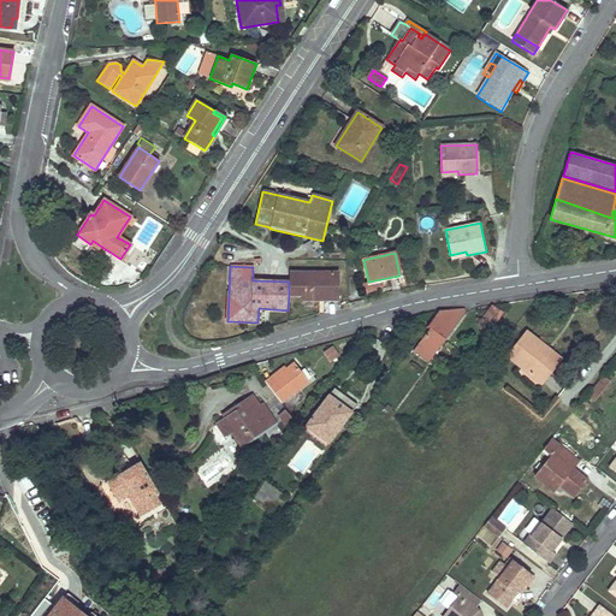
[(337,272),(303,273),(303,295),(303,301),(337,300),(337,272)]
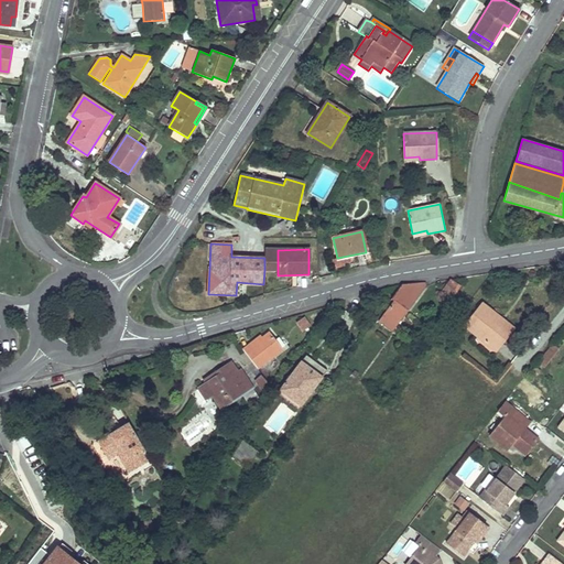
[(264,270),(278,270),(278,250),(264,250),(264,258),(264,270)]
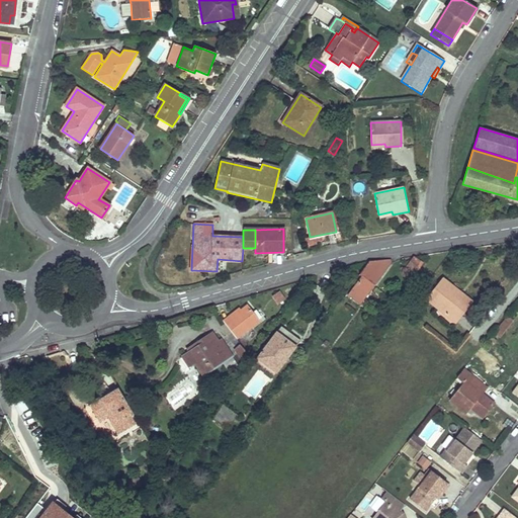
[(422,263),(413,257),(410,262),(419,268),(422,263)]
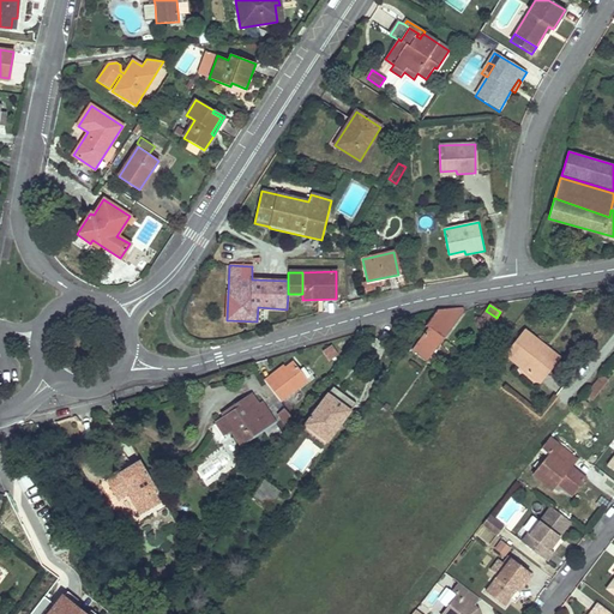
[(413,350),(427,361),(464,312),(462,309),(437,312),(423,329),(427,331),(413,350)]
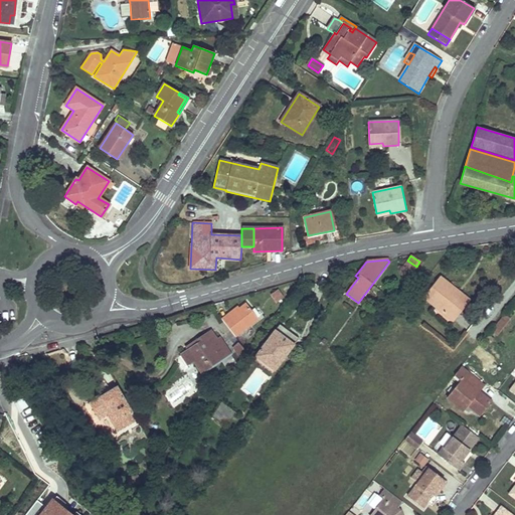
[(413,272),(416,267),(407,261),(404,265),(413,272)]
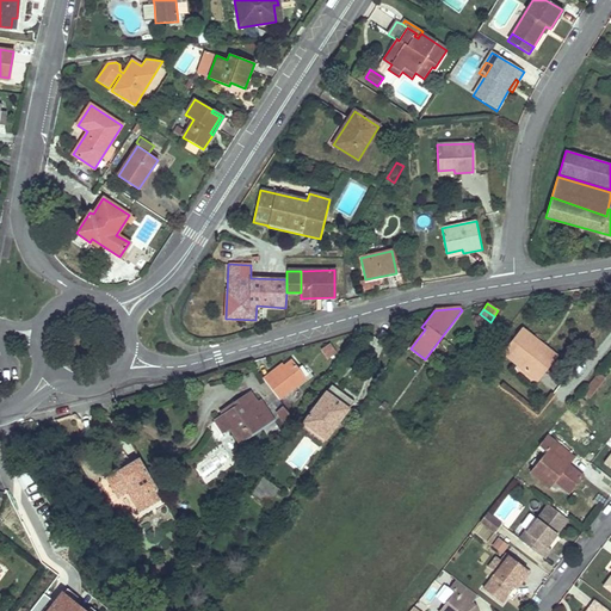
[(537,381),(550,363),(536,352),(542,345),(522,329),(503,353),(517,364),(537,381)]
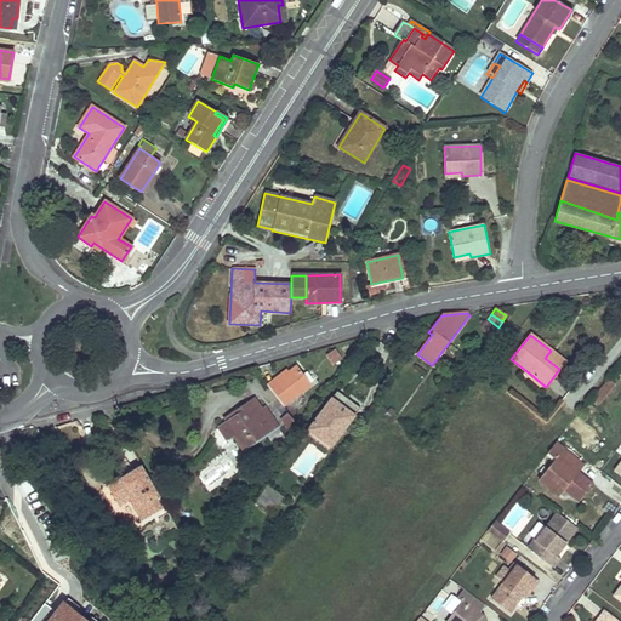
[(326,355),(332,365),(341,359),(334,351),(326,355)]
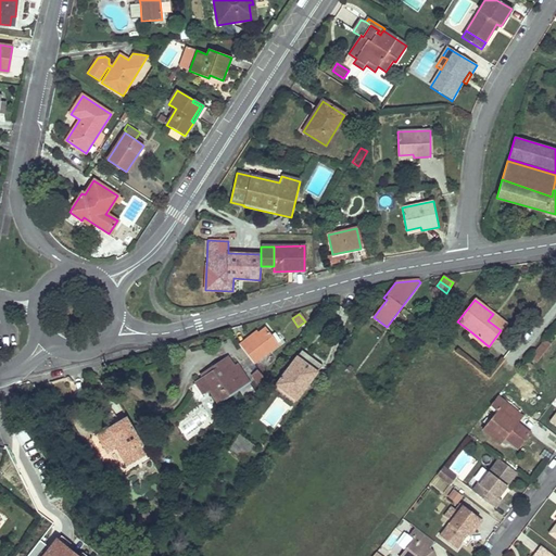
[(506,324),(493,314),(488,320),(501,330),(506,324)]
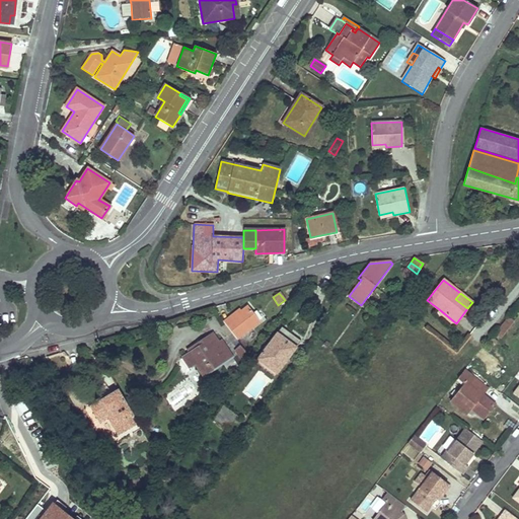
[(223,322),(236,340),(260,321),(247,306),(241,311),(232,318),(230,316),(223,322)]
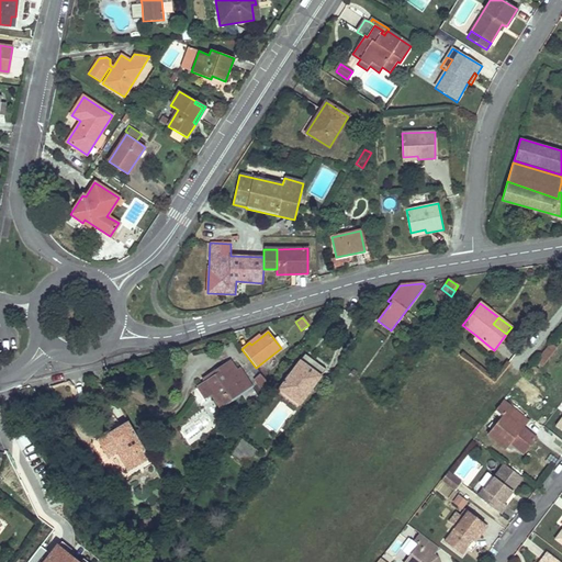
[(251,345),(261,337),(259,335),(249,343),(251,345)]
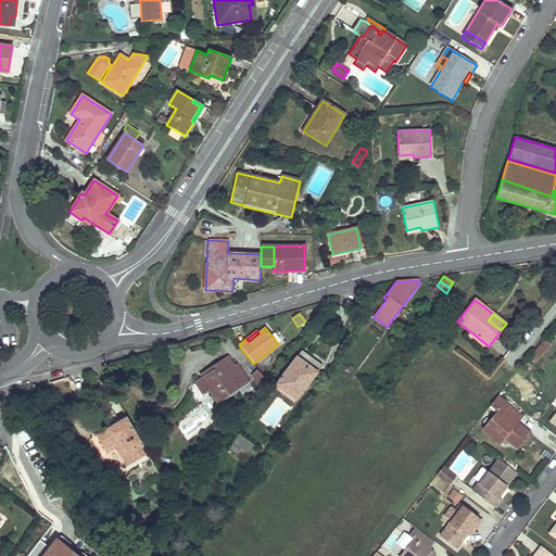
[(484,352),(489,346),(470,331),(465,337),(484,352)]
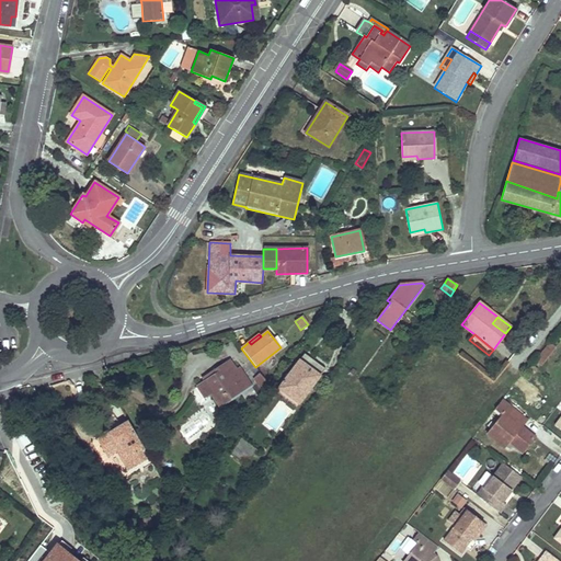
[(556,347),(549,343),(539,356),(546,361),(556,347)]
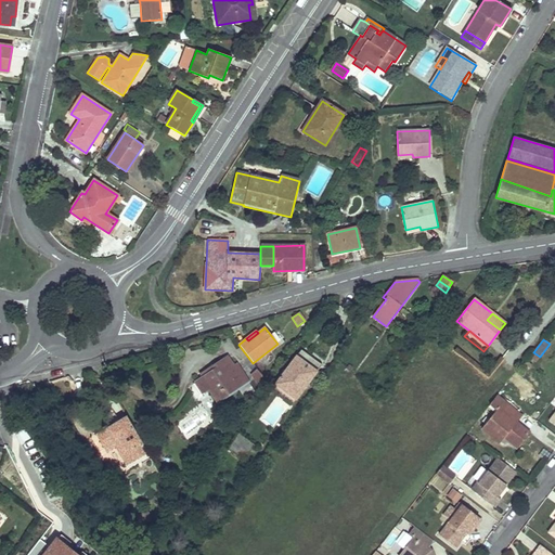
[(258,364),(263,370),(276,358),(271,352),(258,364)]
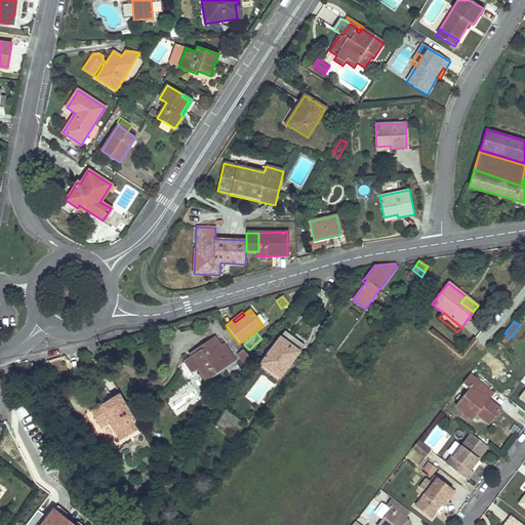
[(505,333),(501,337),(507,341),(511,337),(505,333)]
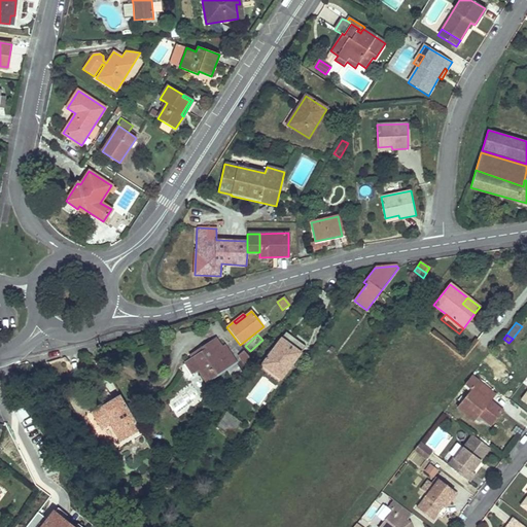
[(305,347),(290,337),(286,341),(282,338),(262,364),(281,379),(305,347)]
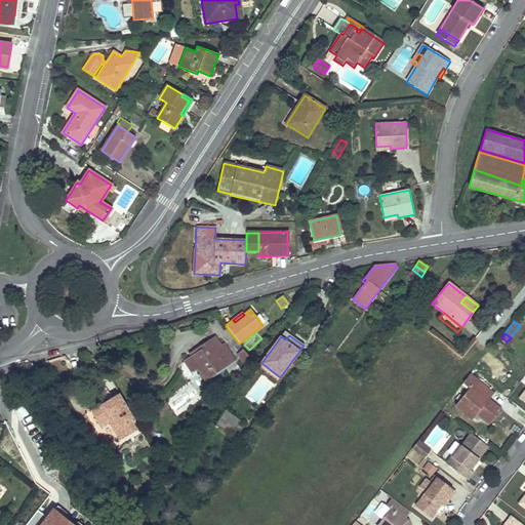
[(198,368),(207,381),(235,363),(224,346),(220,347),(215,337),(189,355),(191,358),(198,368)]
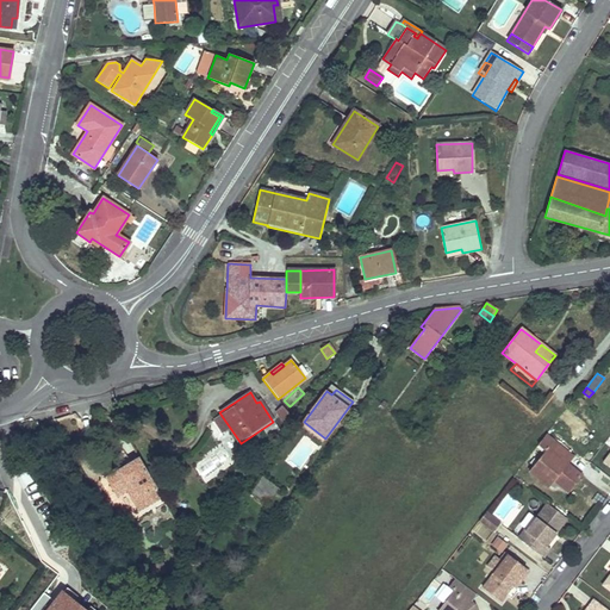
[(380,405),(379,405),(377,408),(381,411),(384,409),(387,405),(384,402),(380,405)]
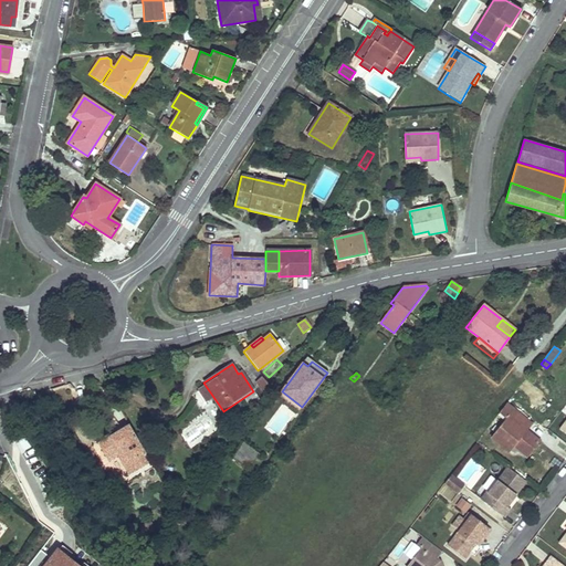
[(207,401),(213,397),(206,386),(199,390),(207,401)]
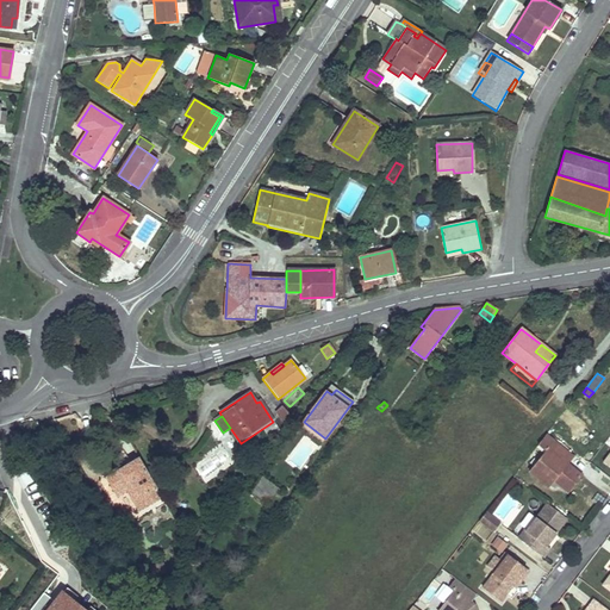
[(585,447),(593,435),(583,425),(573,437),(585,447)]
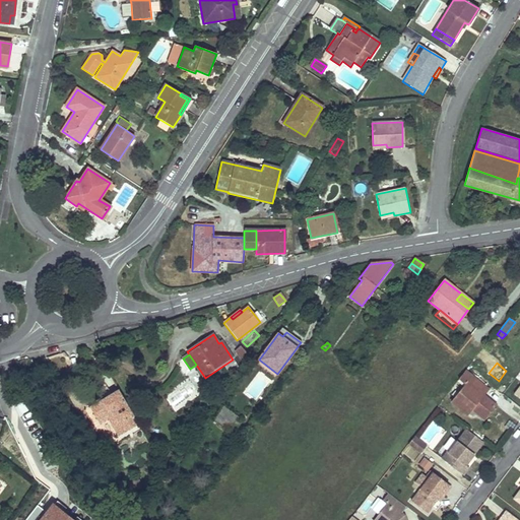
[(488,388),(466,370),(458,380),(465,385),(451,403),(467,416),(472,410),(474,407),(488,417),(496,406),(486,399),(481,395),(488,388)]
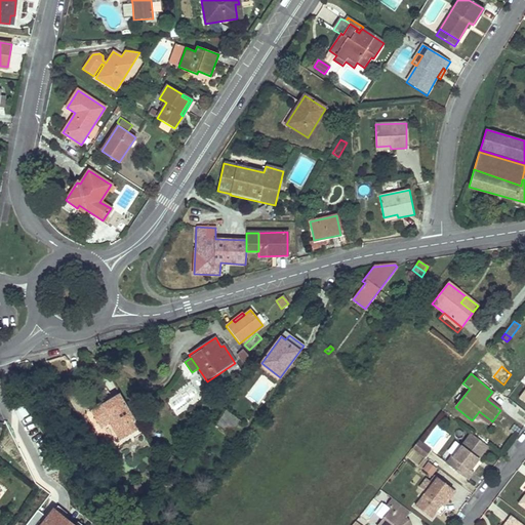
[(496,395),(492,392),(486,399),(491,403),(496,395)]
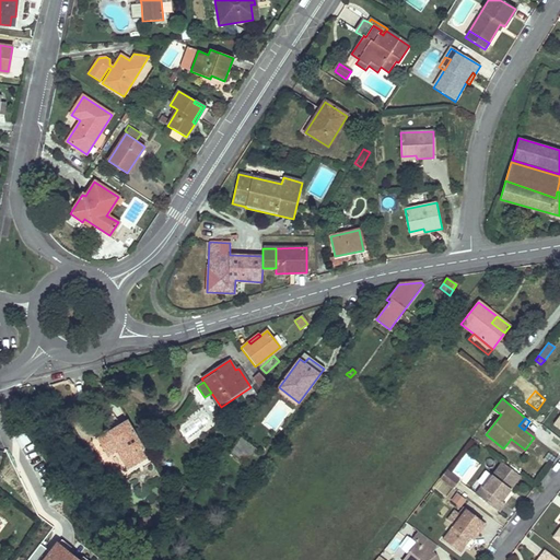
[(121,443),(135,466),(149,457),(127,420),(96,439),(105,453),(121,443)]
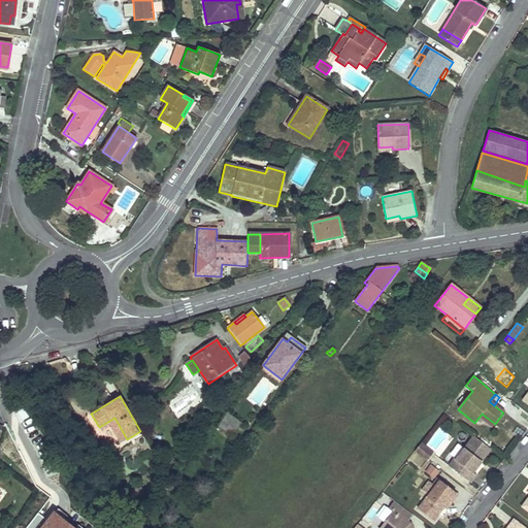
[(218,427),(232,437),(241,424),(227,414),(218,427)]
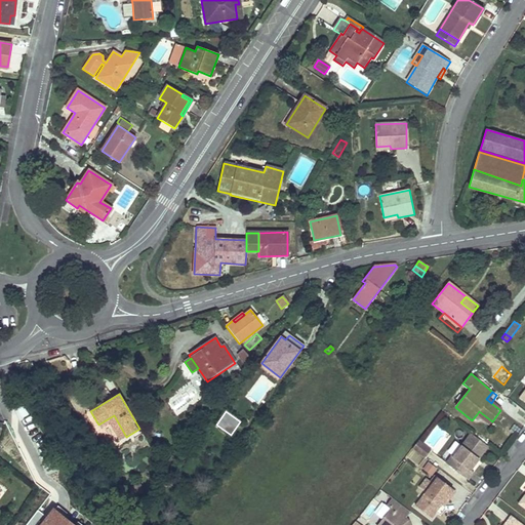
[(492,421),(479,411),(477,414),(489,425),(492,421)]
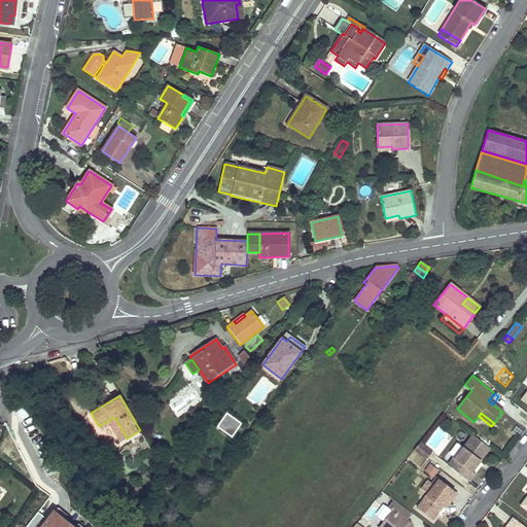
[(120,443),(127,438),(114,417),(99,426),(101,429),(110,424),(120,443)]
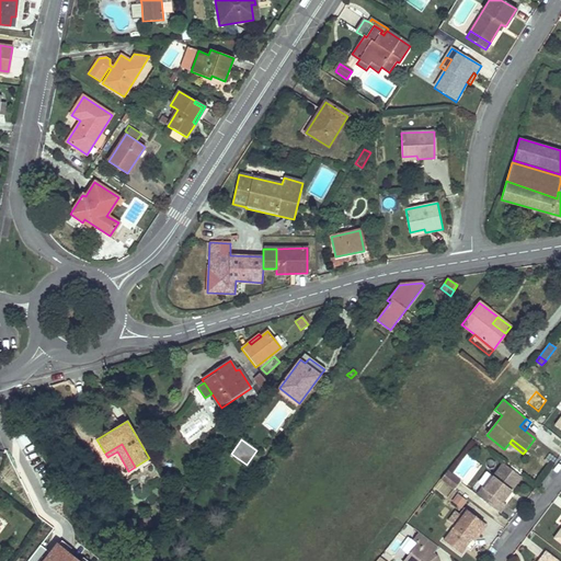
[(522,478),(503,464),(484,488),(483,487),(476,495),(499,513),(506,505),(503,502),(522,478)]
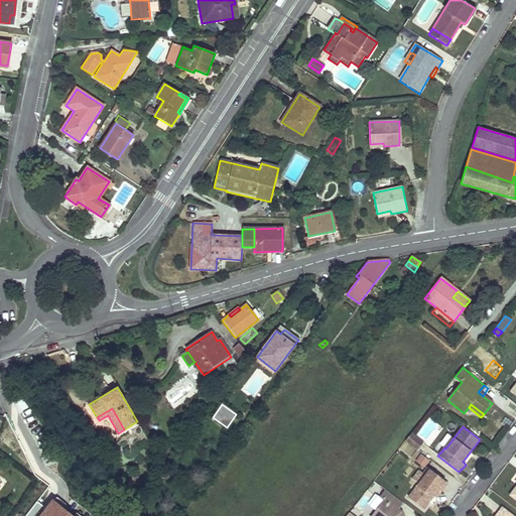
[(423,442),(411,433),(405,441),(417,450),(423,442)]
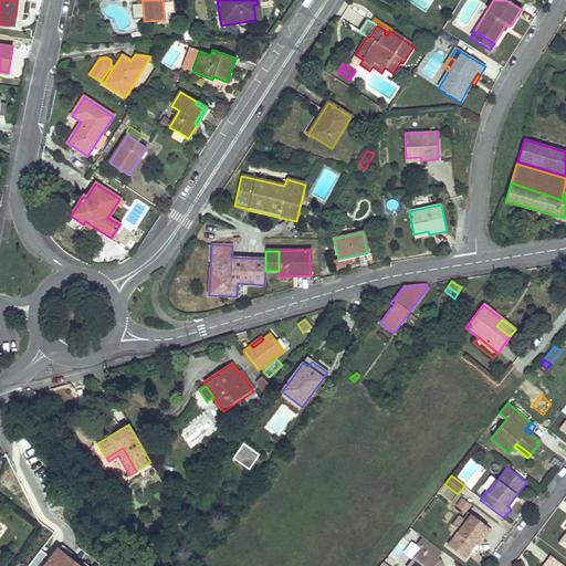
[(459,495),(453,504),(464,512),(471,504),(459,495)]
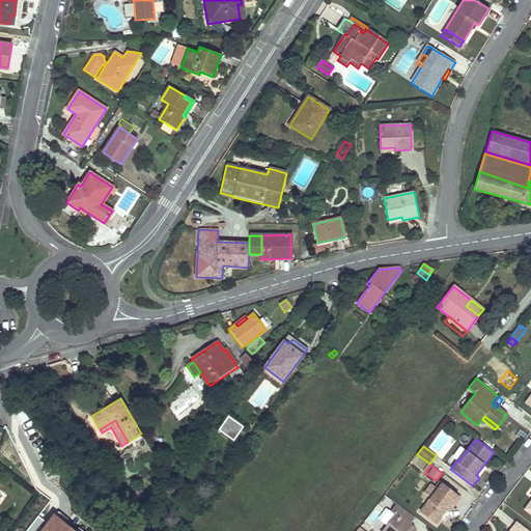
[(460,498),(442,483),(419,511),(436,525),(446,510),(452,502),(455,504),(460,498)]
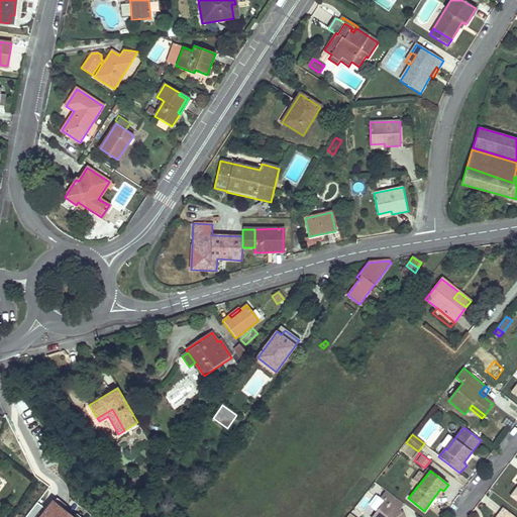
[(437,499),(443,491),(440,489),(434,497),(437,499)]
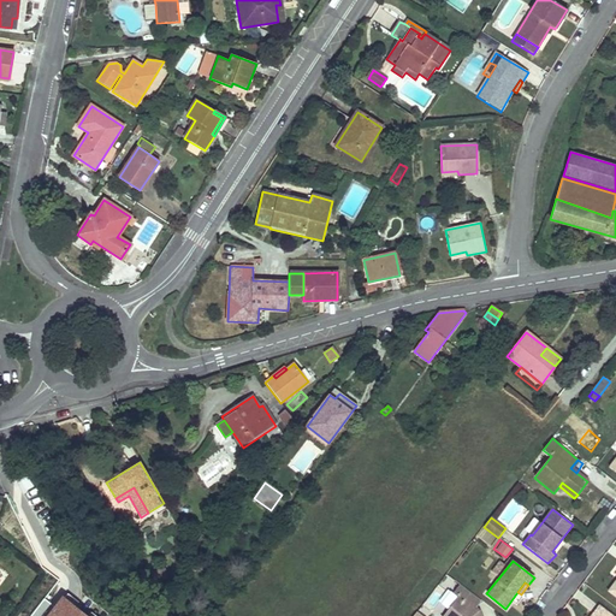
[(474,609),(480,600),(458,584),(452,593),(457,597),(446,610),(454,615),(477,615),(479,612),(474,609)]
